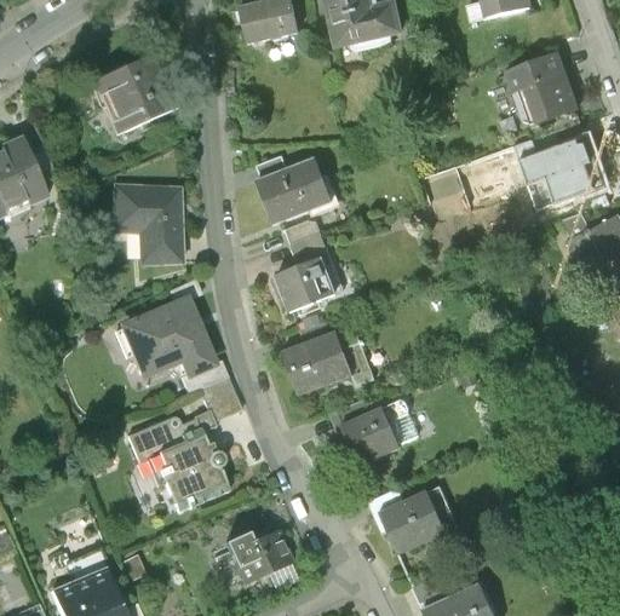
[(298,32),(291,0),(275,0),(237,10),(246,45),(298,32)]
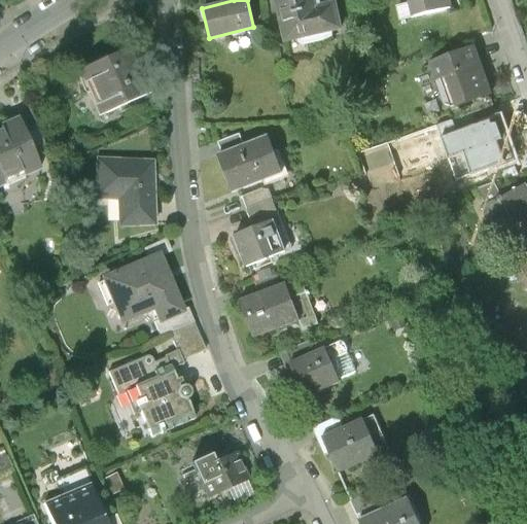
[(265,0),(270,21),(281,19),(277,0),(265,0)]
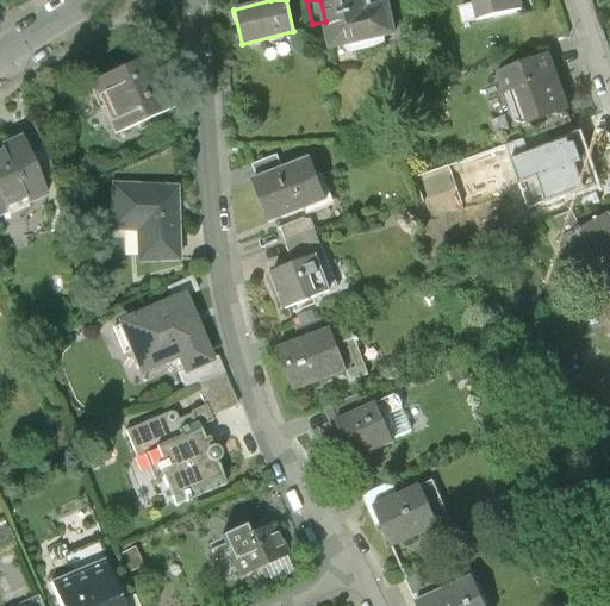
[(321,0),(325,22),(330,47),(396,33),(388,2),(368,7),(366,0),(321,0)]
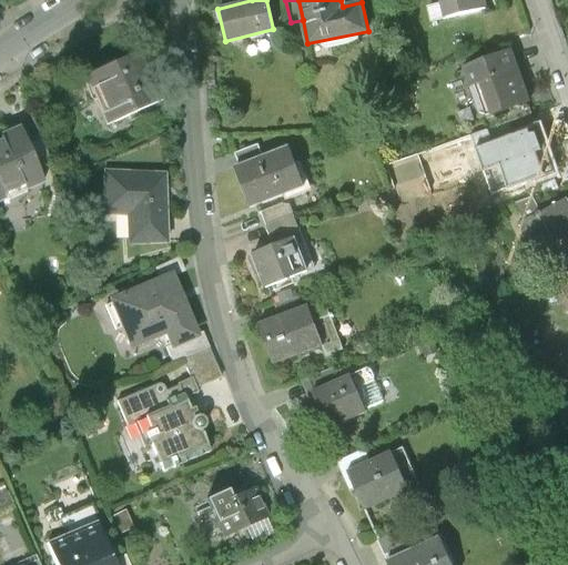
[(442,0),(443,3),(430,7),(434,19),(488,7),(487,0),(442,0)]
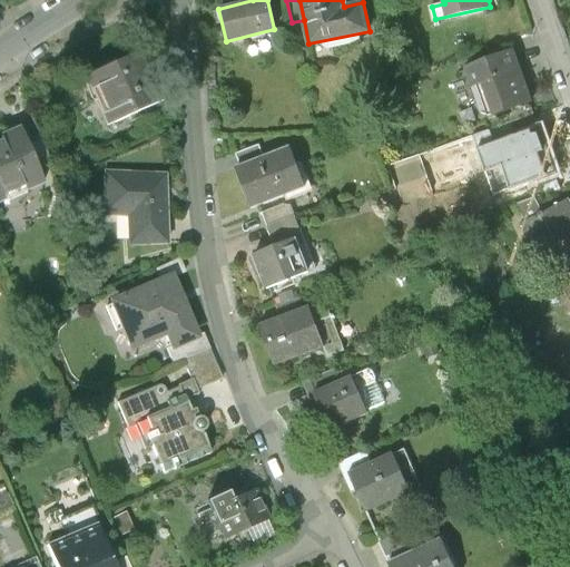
[(513,49),(465,66),(472,82),(481,79),(492,110),(530,96),(513,49)]
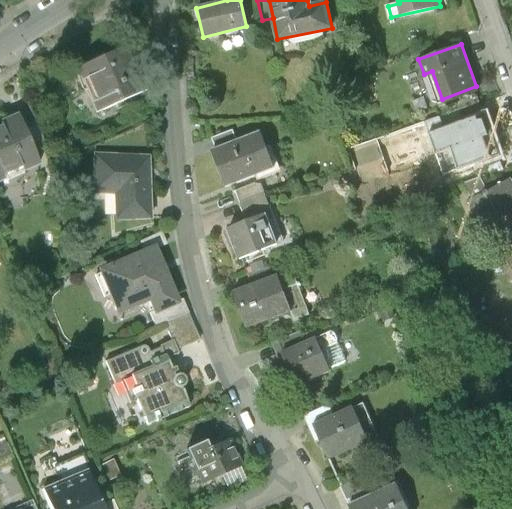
[(122,46),(72,68),(79,86),(89,82),(101,108),(142,91),(122,46)]
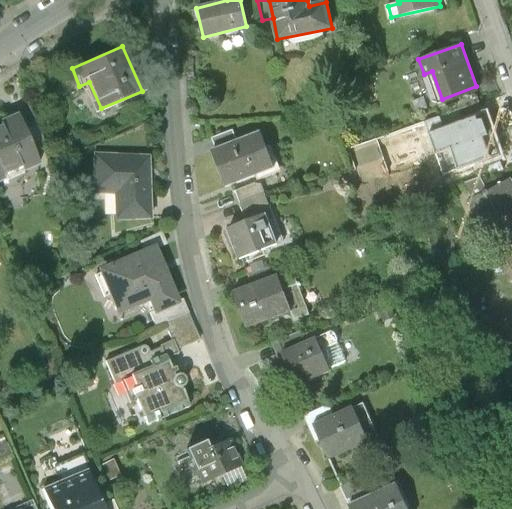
[(501,154),(487,110),(433,128),(446,168),(461,163),(463,167),(501,154)]
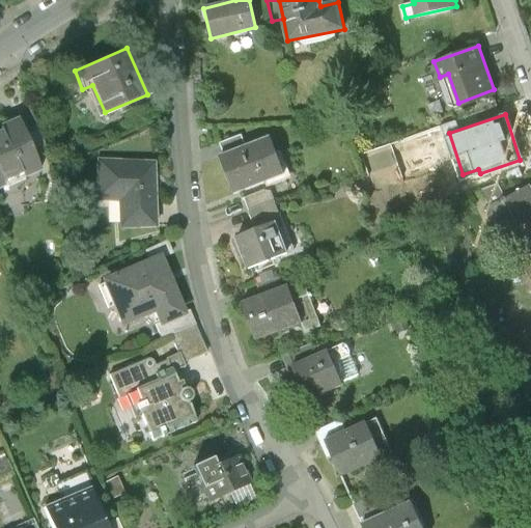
[(0,130),(0,179),(24,170),(25,173),(40,167),(19,116),(0,124),(2,129),(0,130)]
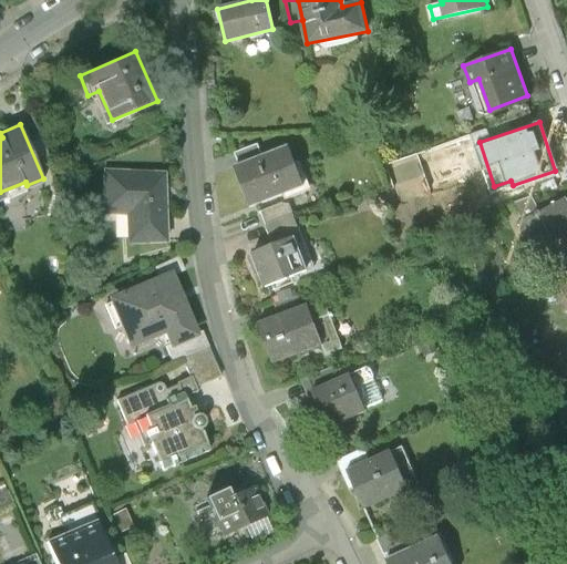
[(235,150),(239,163),(264,154),(259,141),(235,150)]
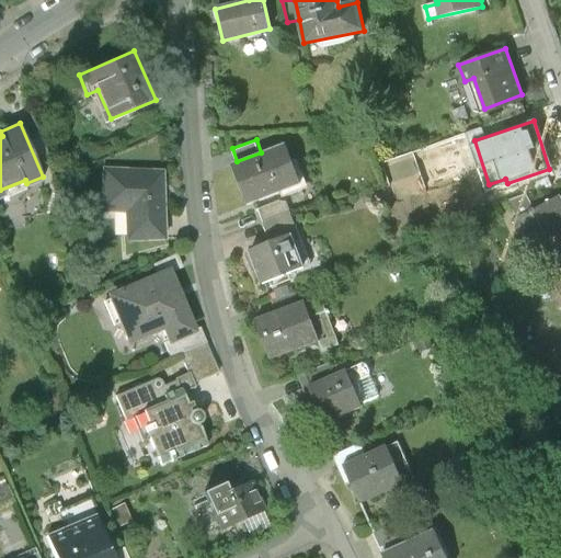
[(300,182),(286,143),(261,152),(237,161),(232,162),(248,202),(300,182)]
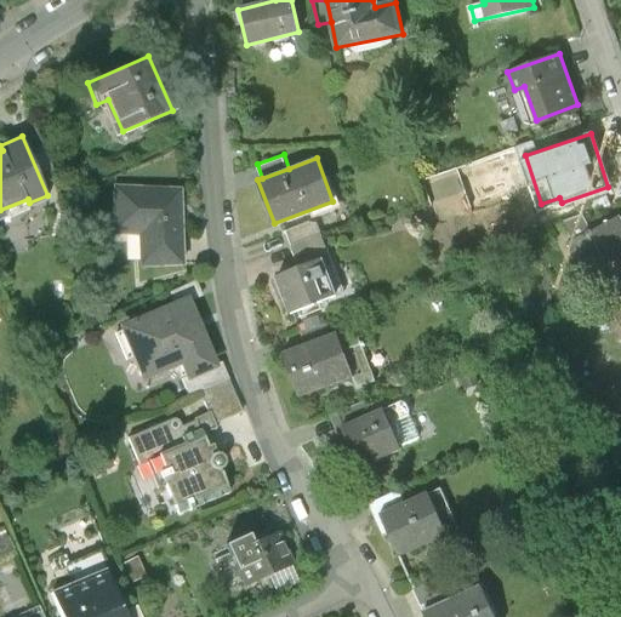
[(183,263),(181,186),(108,183),(106,229),(140,232),(141,263),(183,263)]
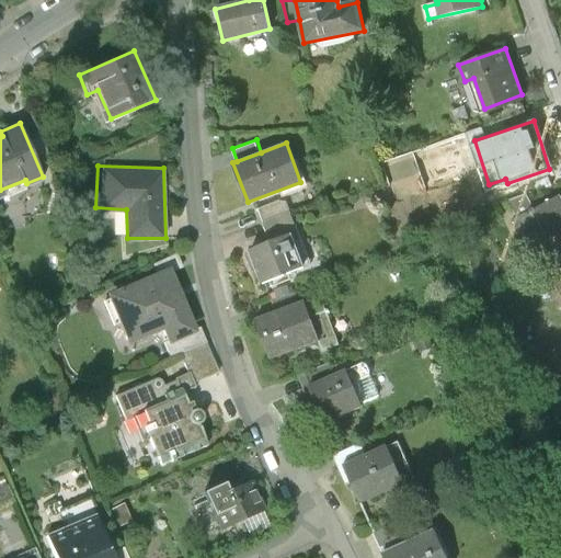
[(510,198),(517,215),(533,207),(526,192),(510,198)]
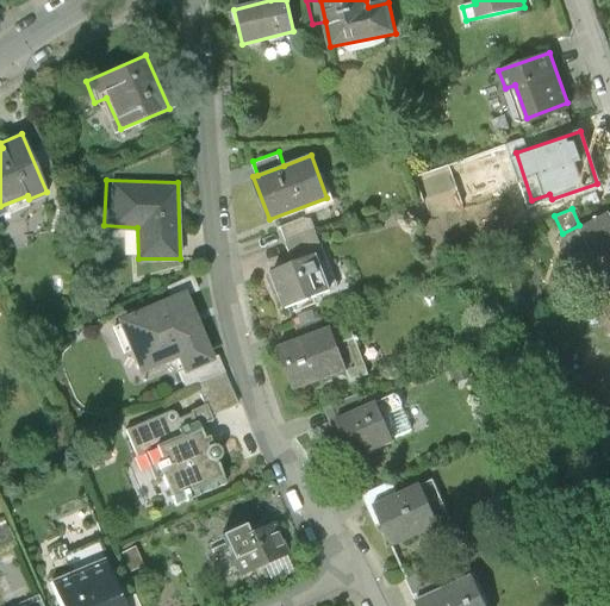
[(590,249),(605,276),(609,273),(609,214),(608,210),(579,225),(562,233),(558,236),(570,260),(590,249)]
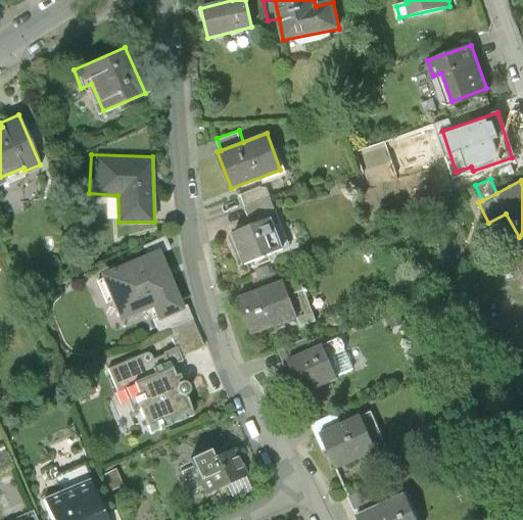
[(239,192),(244,205),(270,195),(267,186),(259,185),(239,192)]
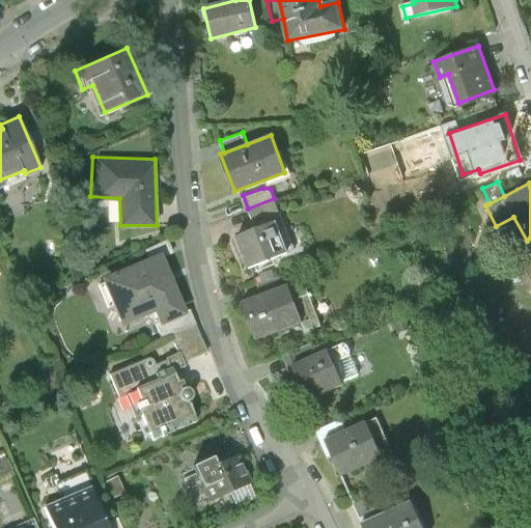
[(248,209),(255,227),(273,221),(276,227),(284,224),(274,198),(248,209)]
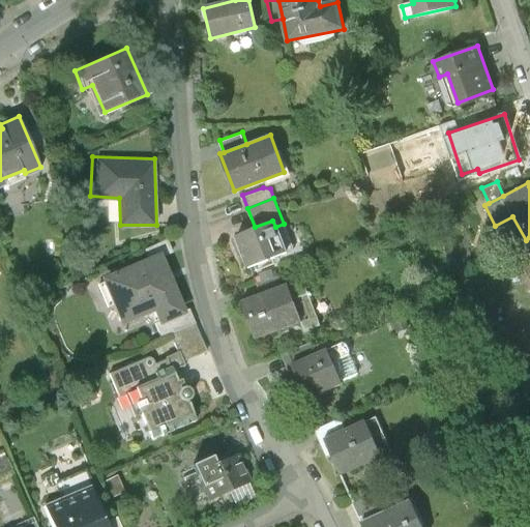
[(255,227),(233,235),(244,265),(284,250),(275,227),(272,221),(255,227)]
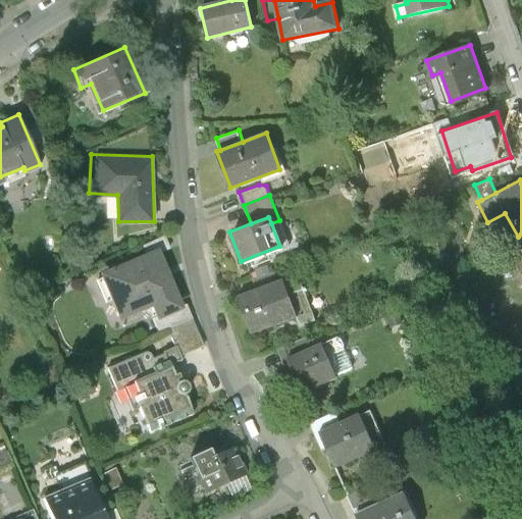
[(143,243),(148,254),(160,250),(170,245),(165,234),(143,243)]
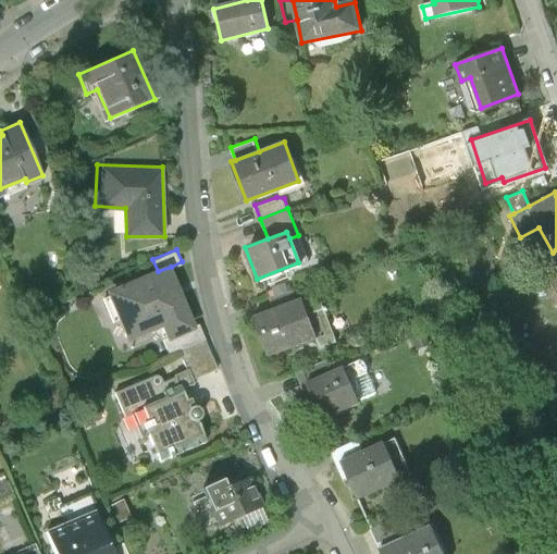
[(535,261),(543,273),(556,265),(556,249),(553,253),(535,261)]
